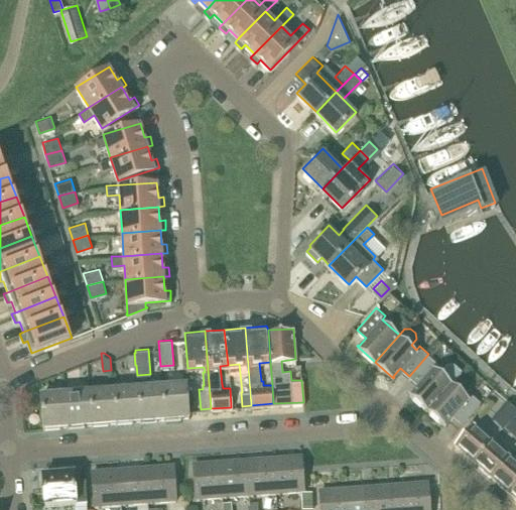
[(128,366),(135,365),(134,353),(127,353),(128,366)]
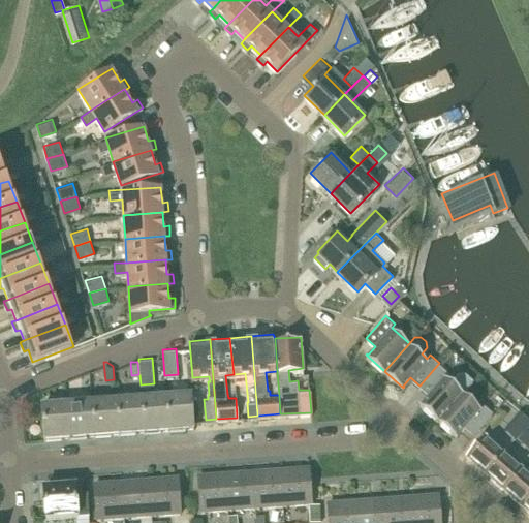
[(463,391),(463,390),(472,379),(465,372),(458,372),(450,380),(445,375),(448,371),(439,363),(419,386),(428,394),(421,402),(421,401),(419,402),(438,419),(463,391)]
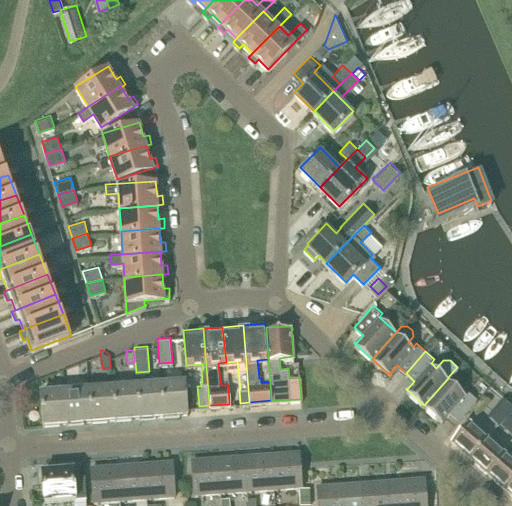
[(88,381),(86,360),(77,361),(79,382),(88,381)]
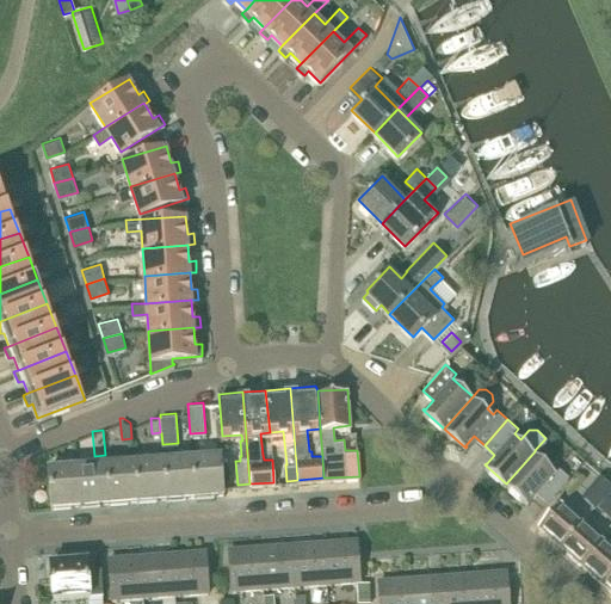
[(221,451),(191,454),(195,494),(223,493),(221,451)]
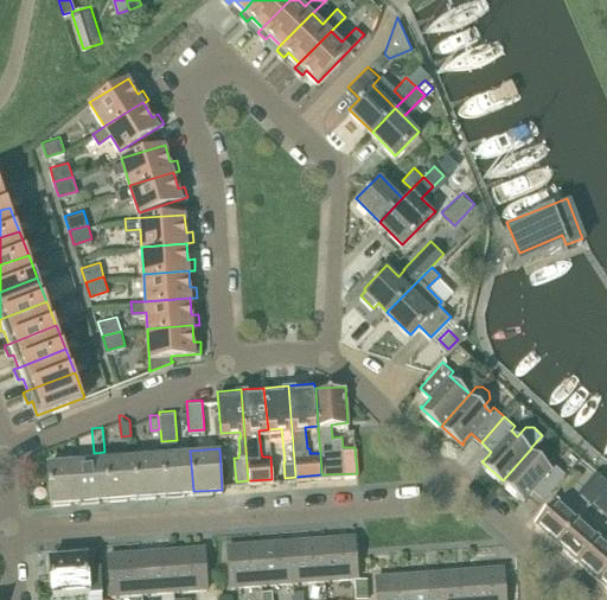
[(551,466),(531,448),(503,480),(523,499),(524,498),(532,487),(543,497),(566,472),(555,461),(551,466)]
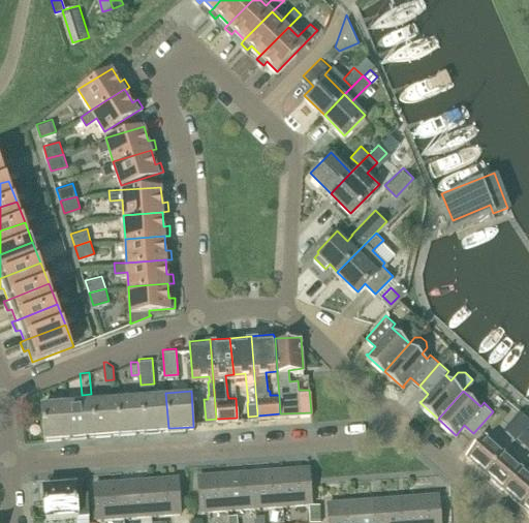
[(165,393),(141,395),(144,430),(168,428),(165,393)]
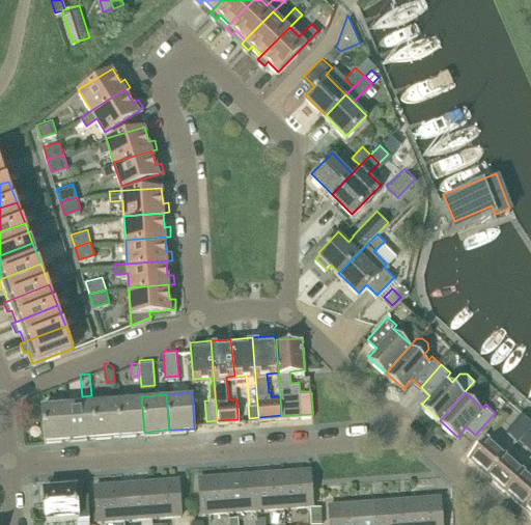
[(141,396),(117,398),(119,434),(144,432),(141,396)]
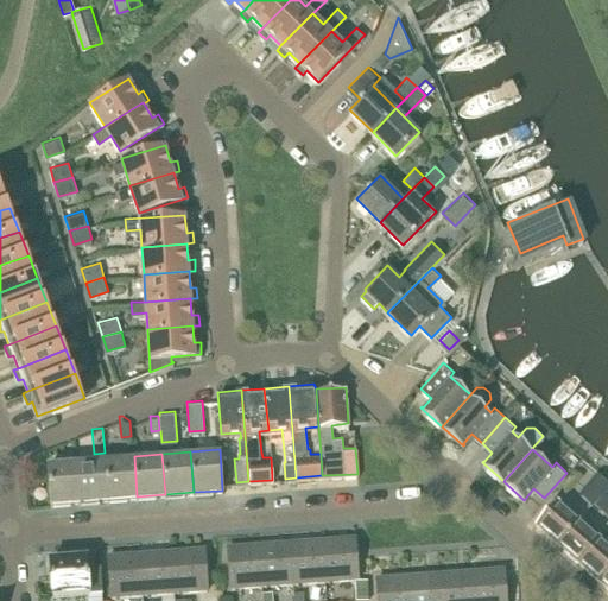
[(134,456),(105,459),(108,499),(137,497),(134,456)]
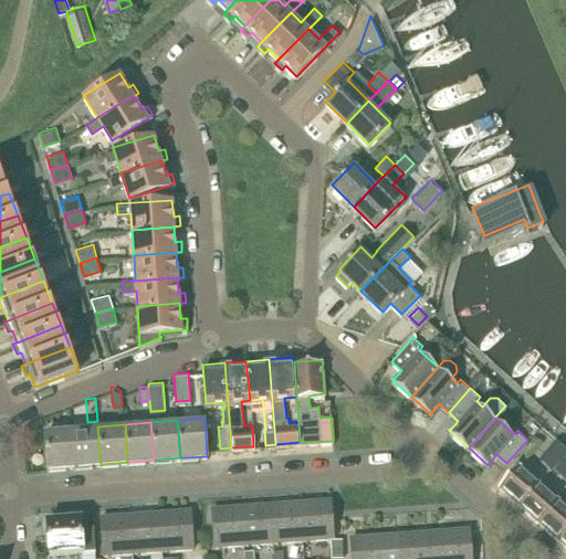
[(97,426),(71,428),(74,465),(101,464),(97,426)]
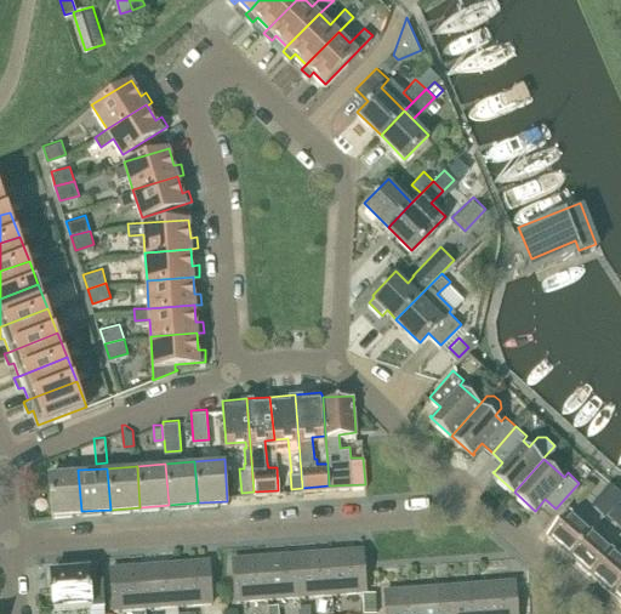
[(52,513),(81,511),(78,470),(49,472),(52,513)]
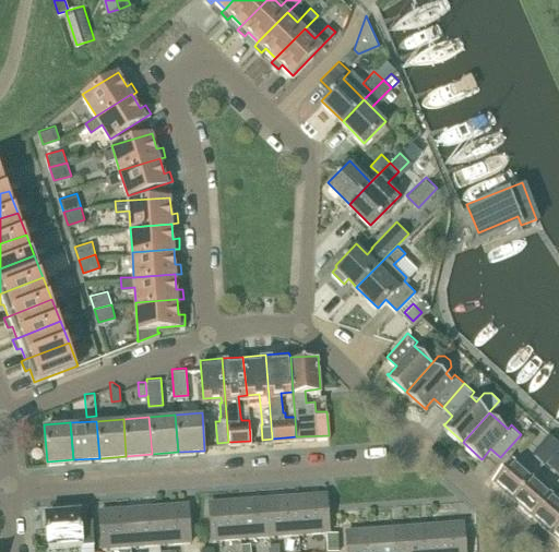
[(558,442),(558,439),(551,432),(543,443),(551,451),(558,442)]
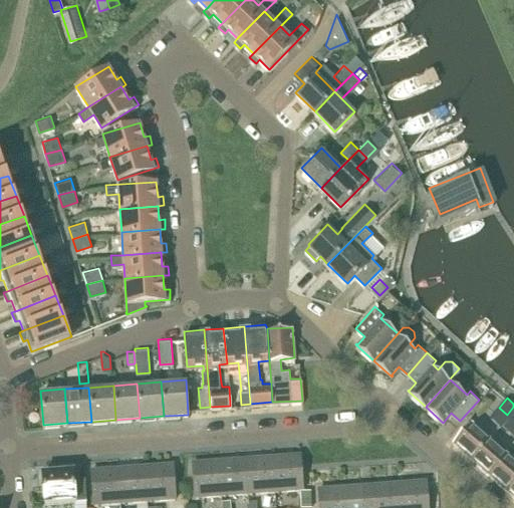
[(513,430),(513,412),(502,426),(512,433),(513,430)]
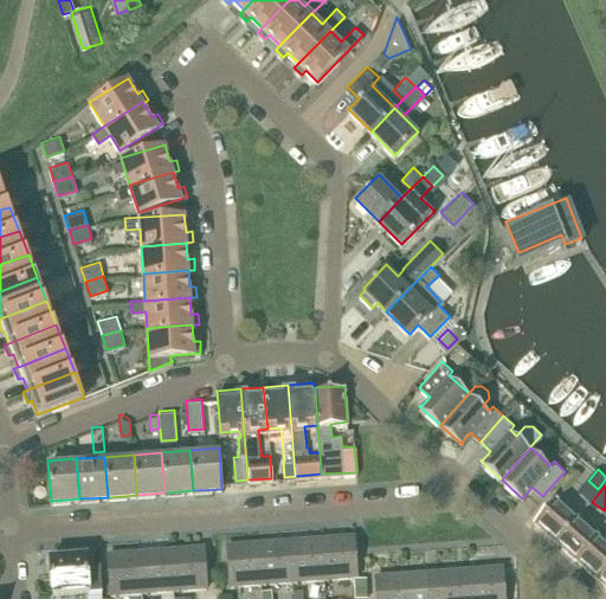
[(534,520),(555,539),(577,514),(555,495),(534,520)]
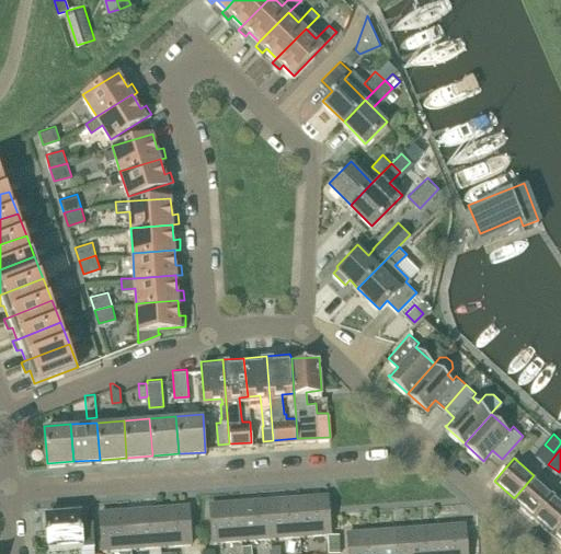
[(553,493),(534,475),(514,498),(533,515),(553,493)]
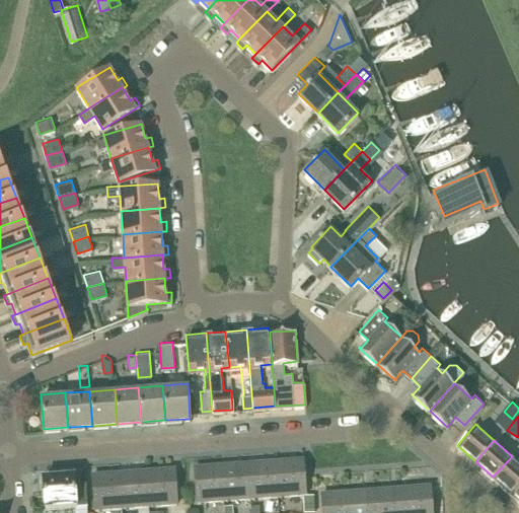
[(303,455),(276,457),(278,494),(305,492),(303,455)]
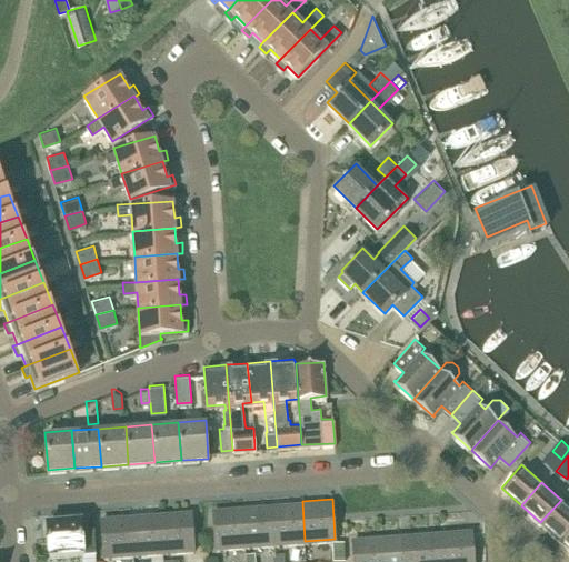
[(568,530),(568,505),(561,500),(540,522),(560,540),(568,530)]
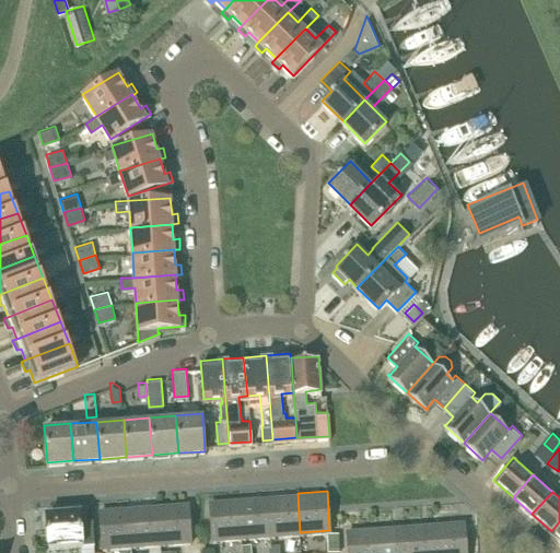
[(298,493),(268,495),(271,534),(300,532),(298,493)]
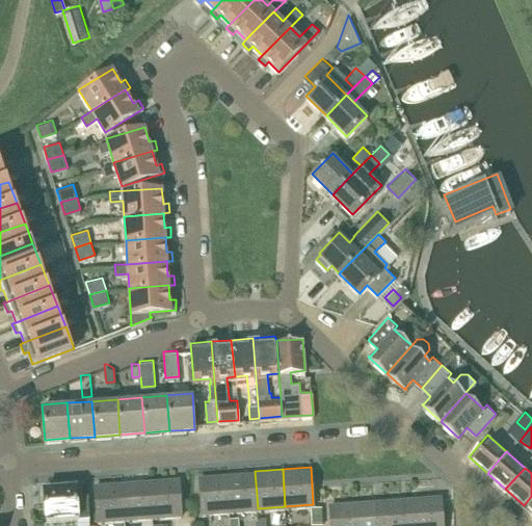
[(255,471),(227,473),(230,509),(258,508),(255,471)]
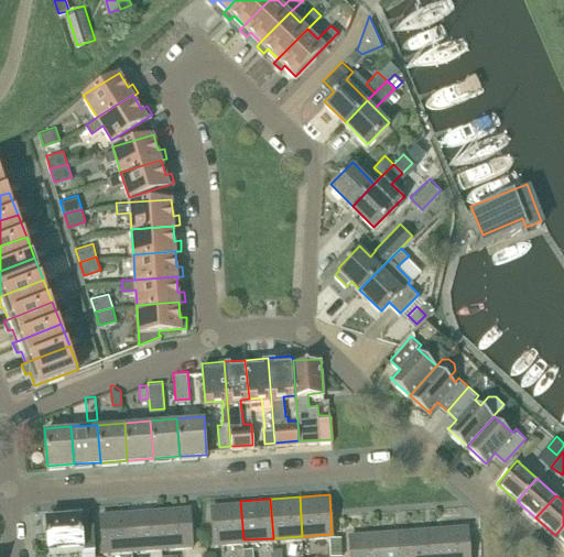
[(214,542),(243,539),(240,501),(212,503),(214,542)]
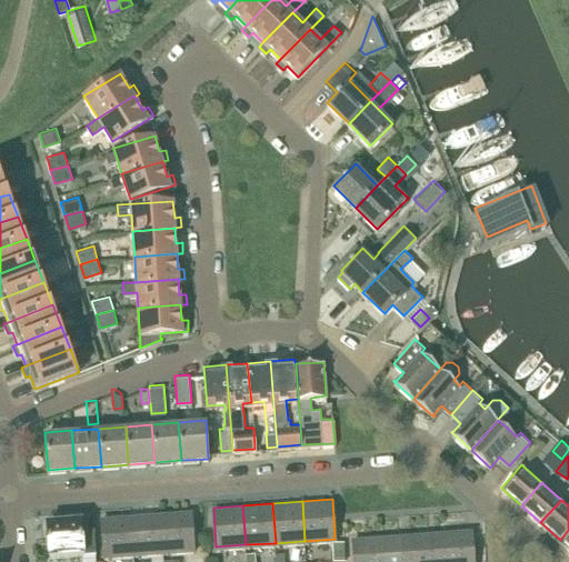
[(191,510),(161,512),(163,550),(195,548),(191,510)]
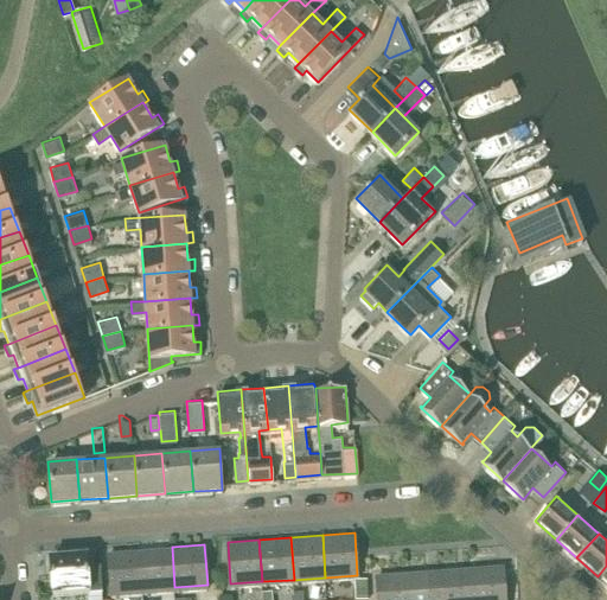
[(172,547),(140,549),(144,591),(174,587),(172,547)]
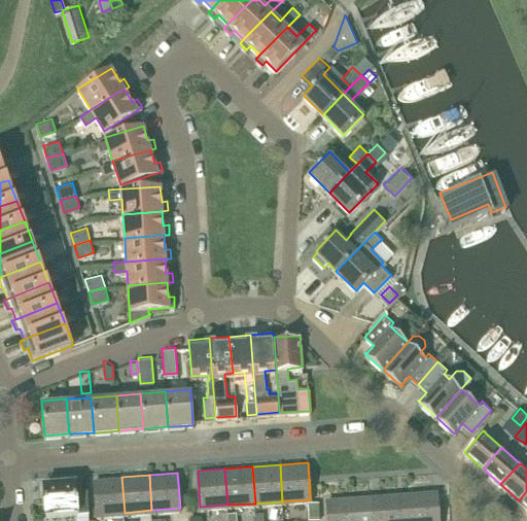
[(125,513),(121,477),(94,479),(97,515),(125,513)]
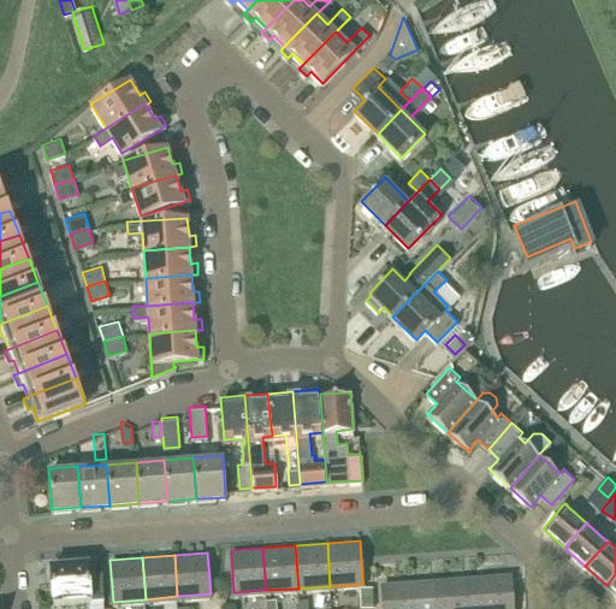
[(88,561),(51,563),(53,599),(104,596),(102,571),(89,571),(88,561)]
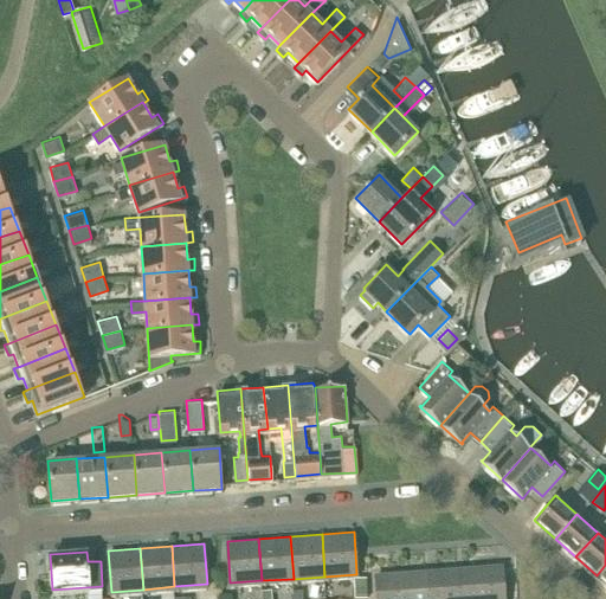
[(504,598),(502,564),(470,566),(472,598),(504,598)]
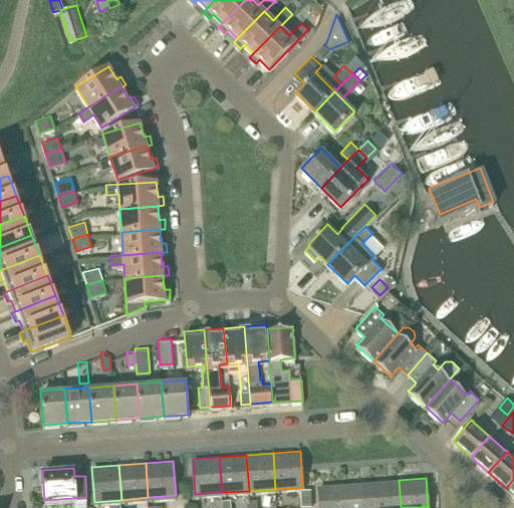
[(401,507),(399,480),(372,482),(373,507),(401,507)]
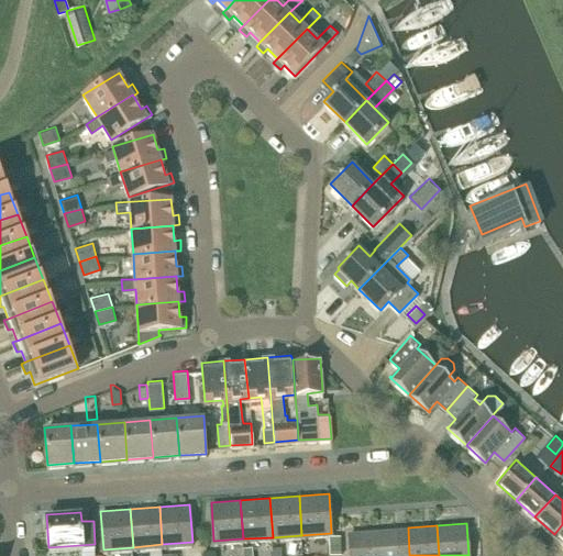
[(409,555),(408,527),(378,529),(379,555),(409,555)]
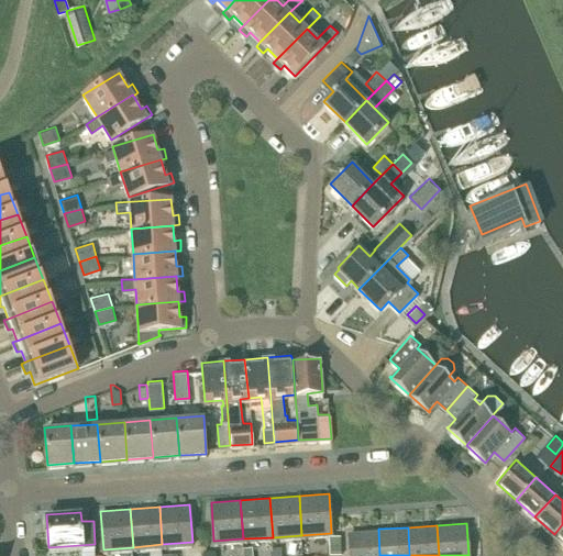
[(350,555),(379,555),(378,529),(349,531),(350,555)]
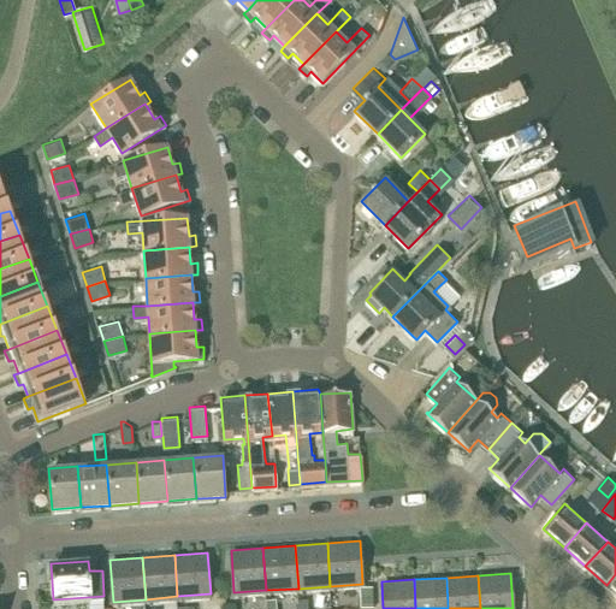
[(373,584),(359,585),(360,605),(373,604),(373,584)]
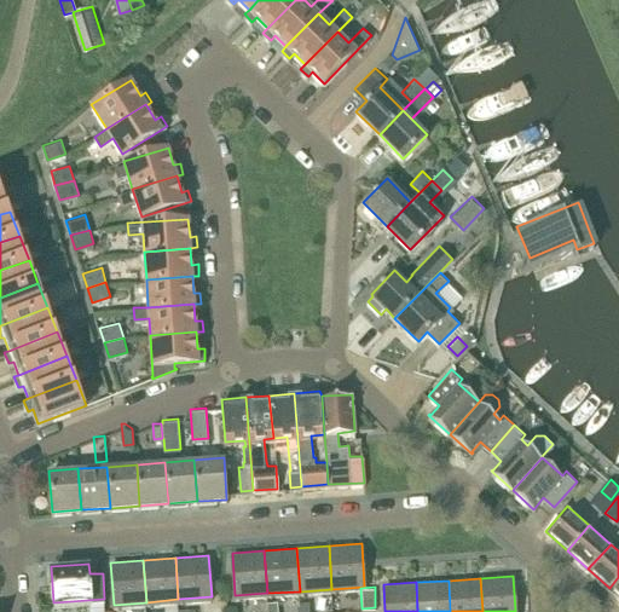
[(277,611),(277,599),(267,600),(267,611),(277,611)]
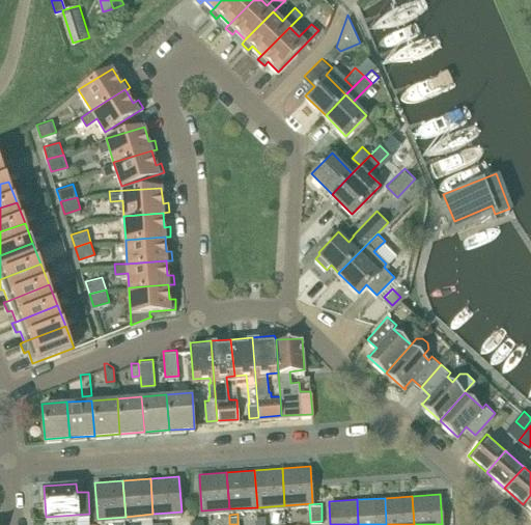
[(256,514),(256,524),(266,524),(266,514),(256,514)]
